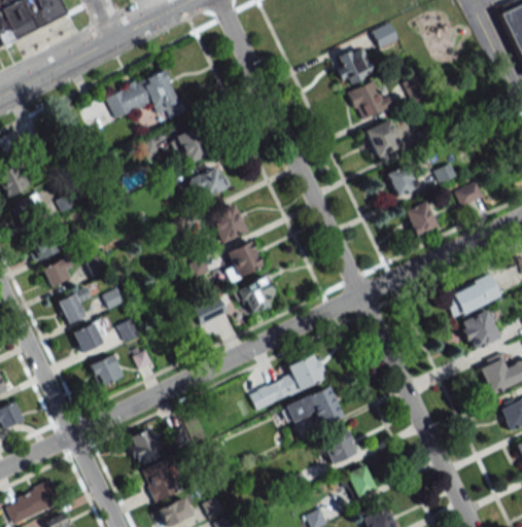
[(0,0),(0,47),(69,19),(61,0),(0,0)]
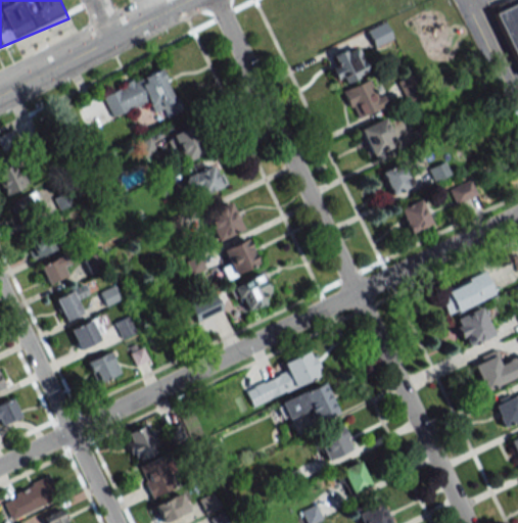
[(517,2),(496,13),(517,59),(517,2)]
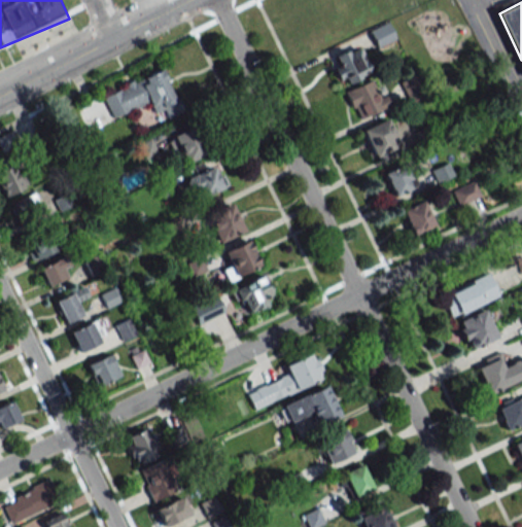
[(398,39),(390,23),(373,31),(381,47),(398,39)]
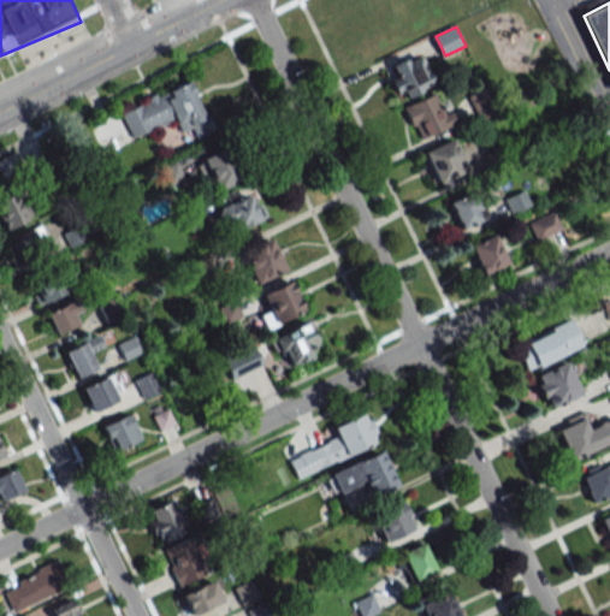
[(389,70),(406,100),(436,83),(420,53),(389,70)]
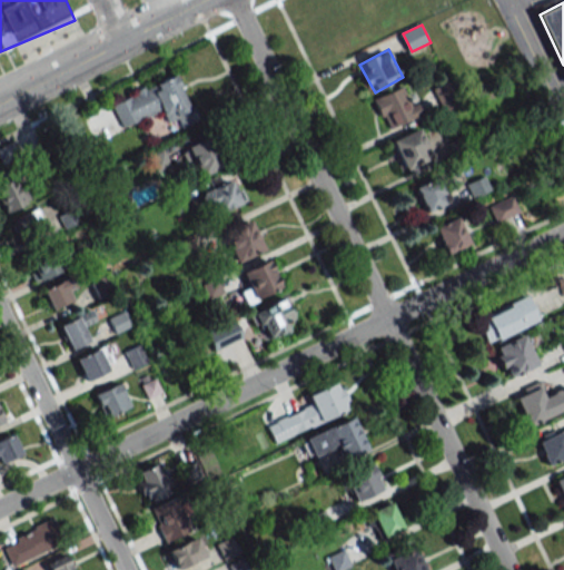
[(180,75),(115,105),(126,129),(166,110),(171,124),(180,119),(185,129),(201,121),(180,75)]
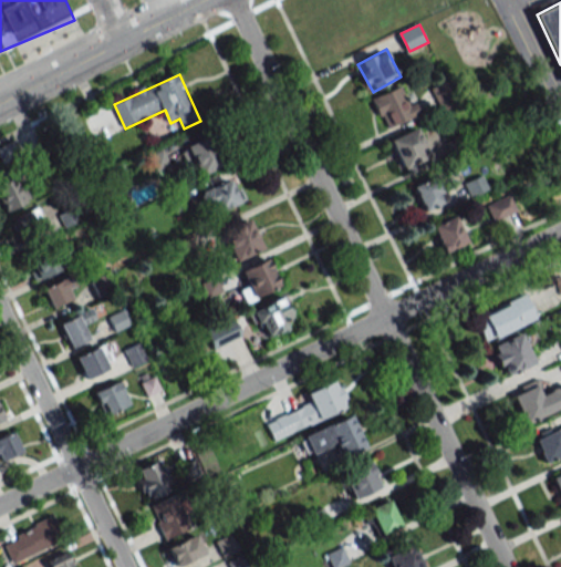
[(434,89),(445,110),(459,102),(449,81),(434,89)]
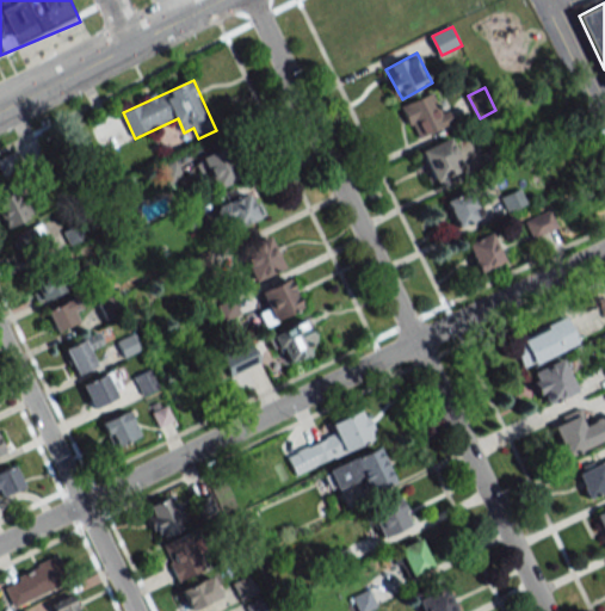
[(419,139),(455,122),(442,91),(405,106),(419,139)]
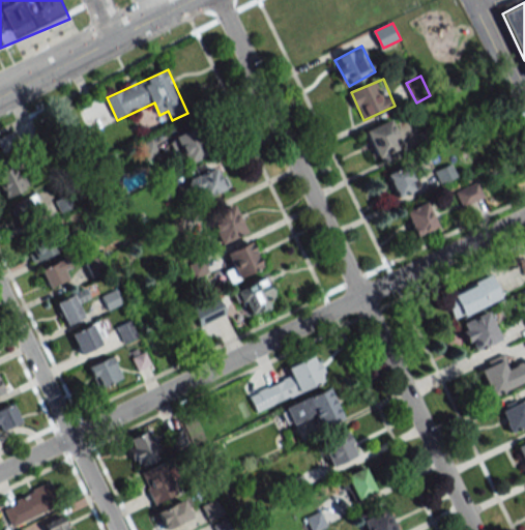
[(367,130),(379,158),(406,147),(394,119),(367,130)]
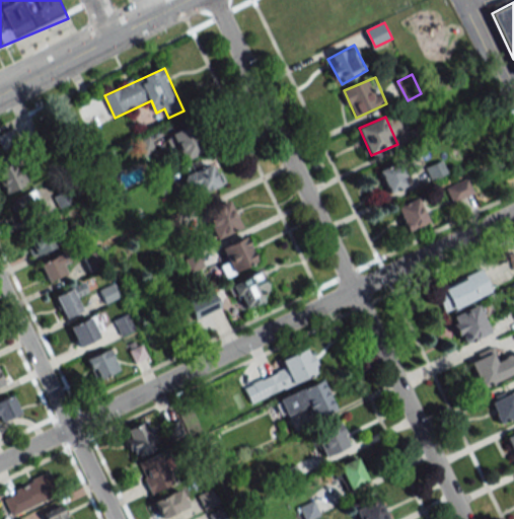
[(172,133),(184,162),(204,154),(193,126),(172,133)]
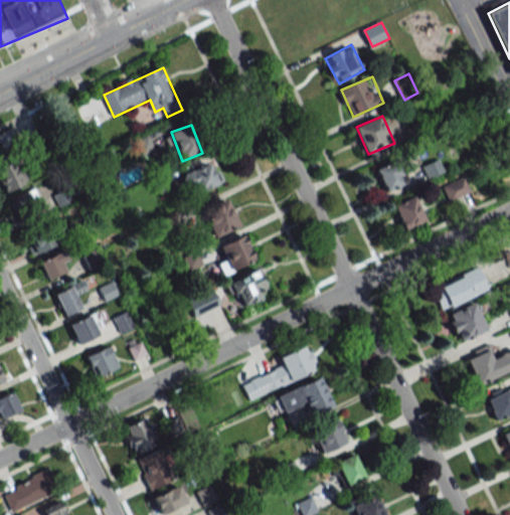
[(19,155),(0,162),(0,173),(7,191),(29,182),(19,155)]
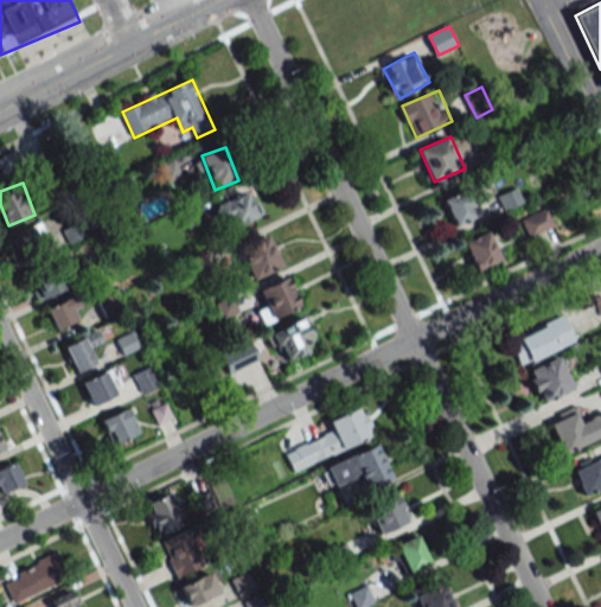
[(460,227),(486,213),(481,204),(490,200),(480,183),(446,200),(460,227)]
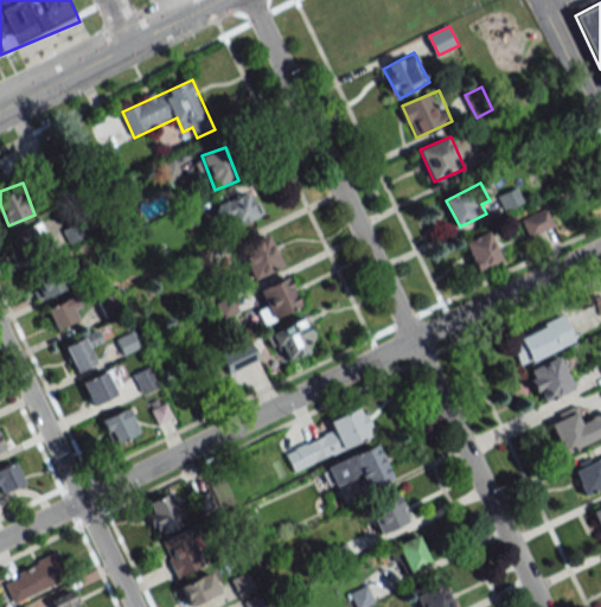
[(266,212),(251,189),(217,209),(230,232),(266,212)]
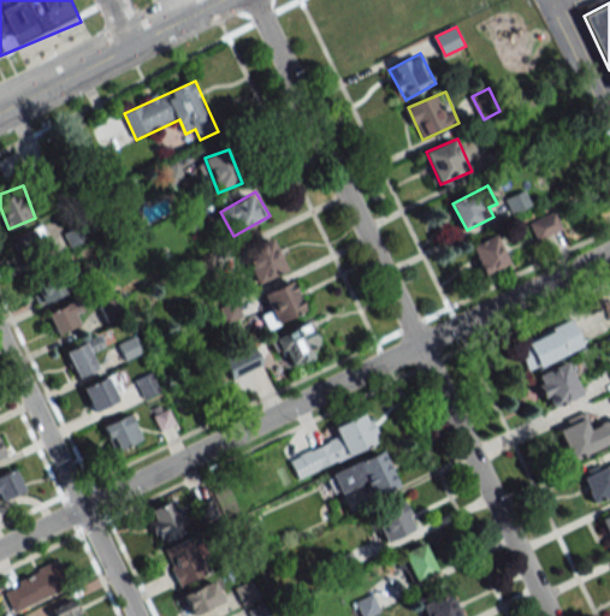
[(516,213),(534,205),(528,191),(510,199),(516,213)]
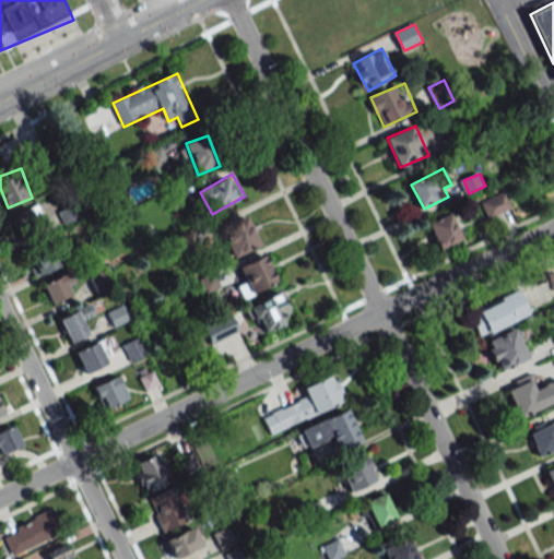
[(515,207),(507,191),(484,202),(492,218),(515,207)]
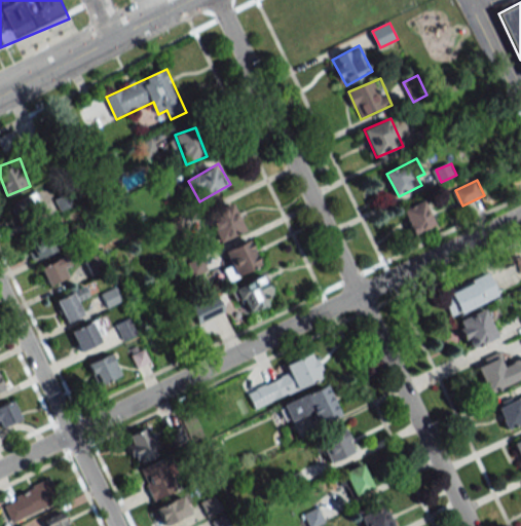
[(13,202),(23,225),(47,216),(39,193),(13,202)]
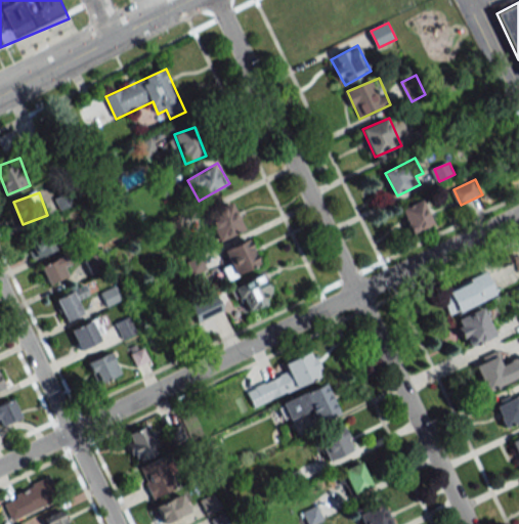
[(403,209),(415,233),(435,224),(424,200),(403,209)]
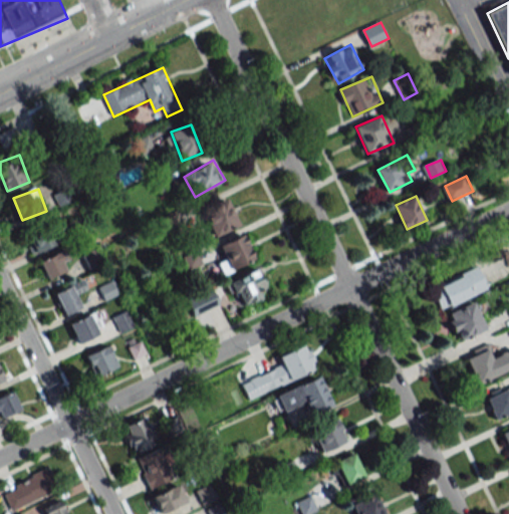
[(206,209),(216,236),(241,227),(230,199),(206,209)]
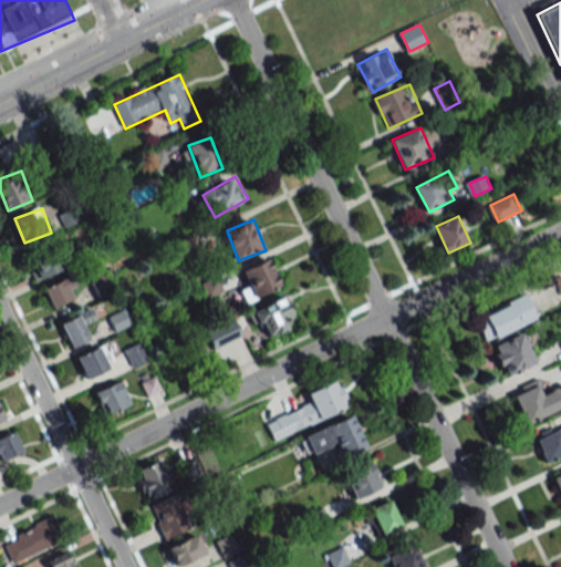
[(30,263),(40,280),(65,268),(56,249),(30,263)]
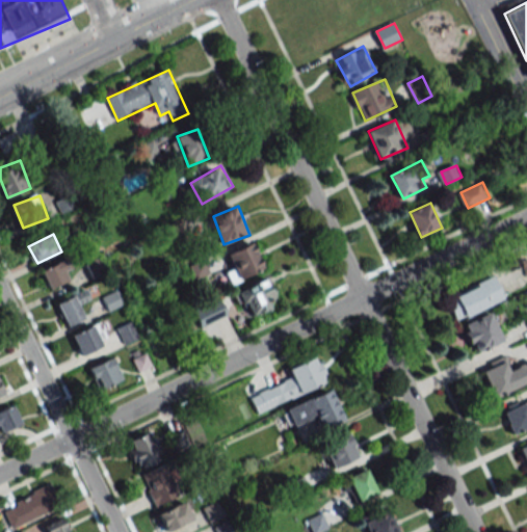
[(266,267),(254,242),(226,257),(238,281),(266,267)]
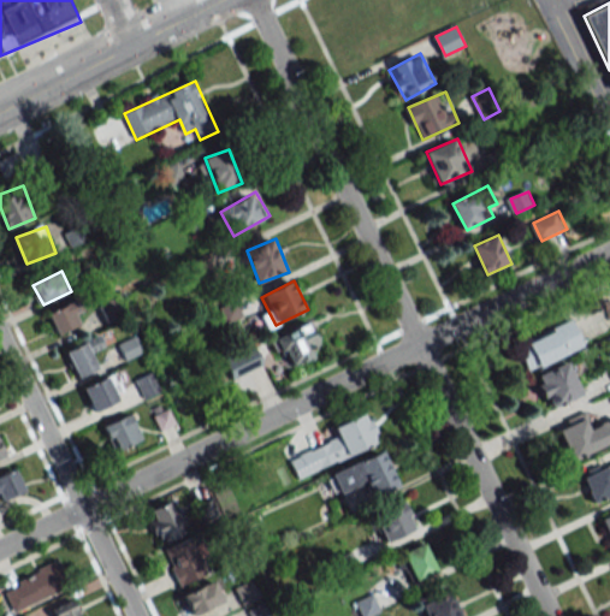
[(88,321),(78,300),(51,313),(60,335),(88,321)]
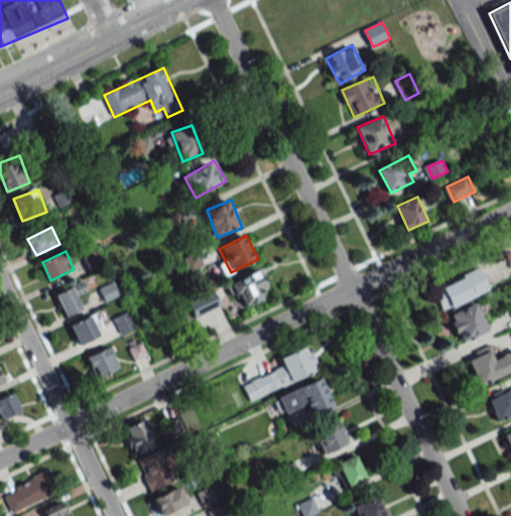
[(273,293),(260,269),(232,285),(246,308),(273,293)]
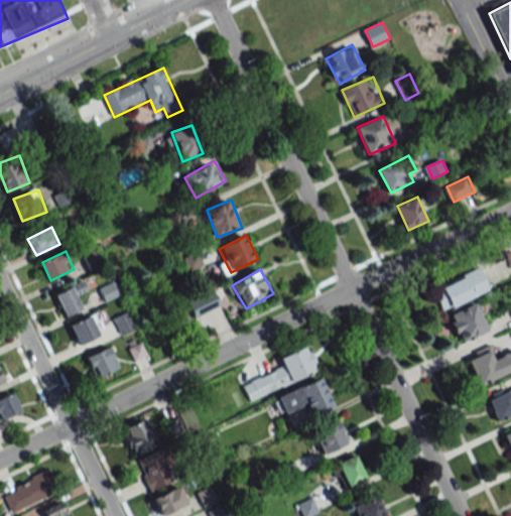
[(492,291),(483,269),(438,288),(448,309),(492,291)]
